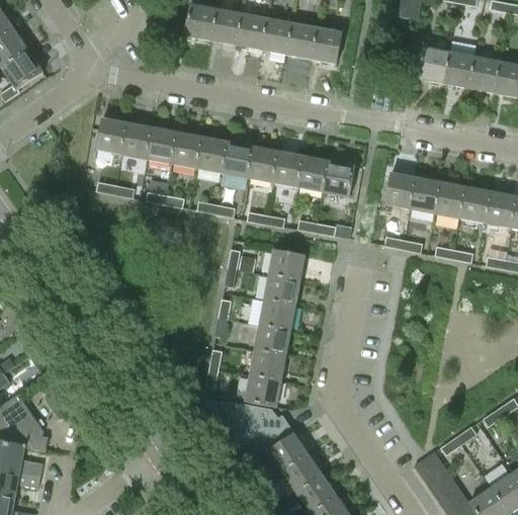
[(400,0),(398,15),(417,19),(420,0),(400,0)]
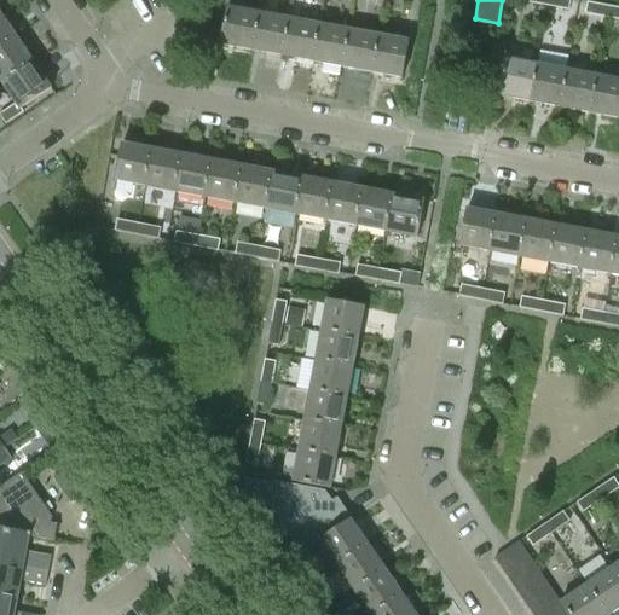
[(584,11),(606,15),(608,4),(586,0),(584,11)]
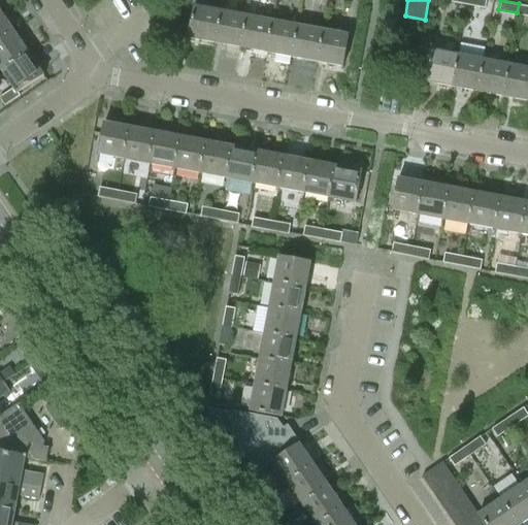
[(527,4),(519,3),(517,12),(527,14),(527,4)]
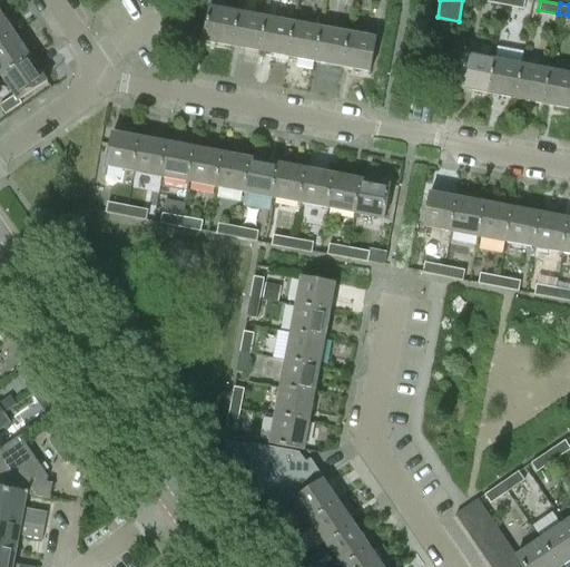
[(203,38),(231,44),(237,10),(208,5),(203,38)]
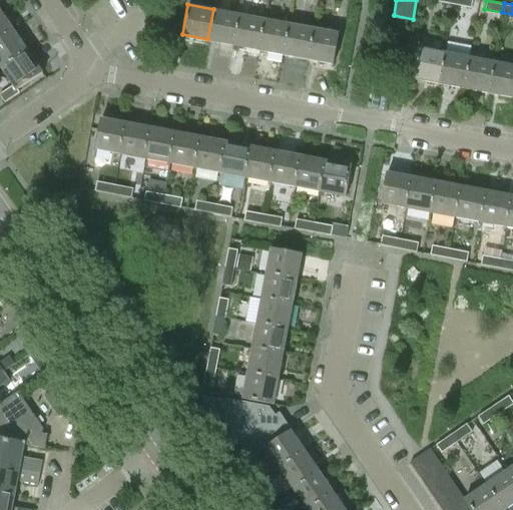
[(0,37),(13,28),(0,9),(0,37)]
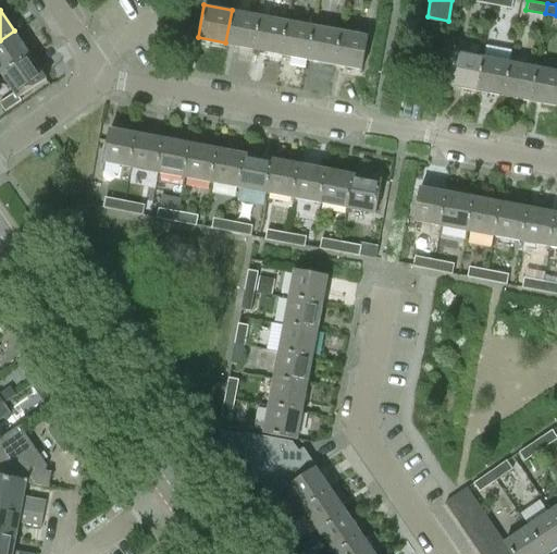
[(252,48),(258,14),(232,10),(225,42),(252,48)]
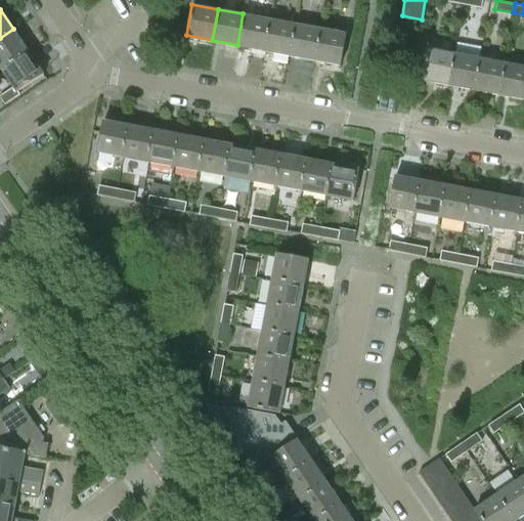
[(263,49),(268,18),(243,13),(237,45),(263,49)]
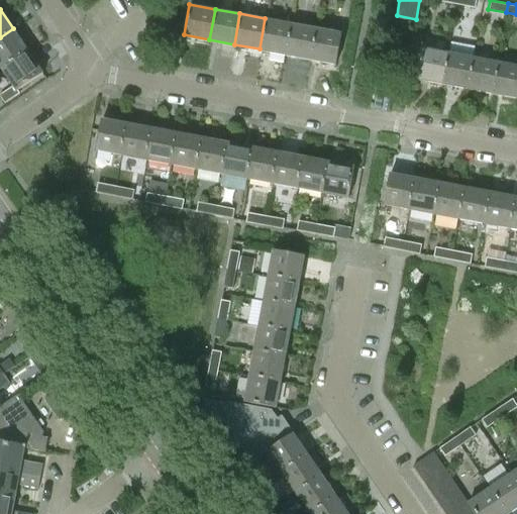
[(284,54),(290,22),(265,18),(260,48),(284,54)]
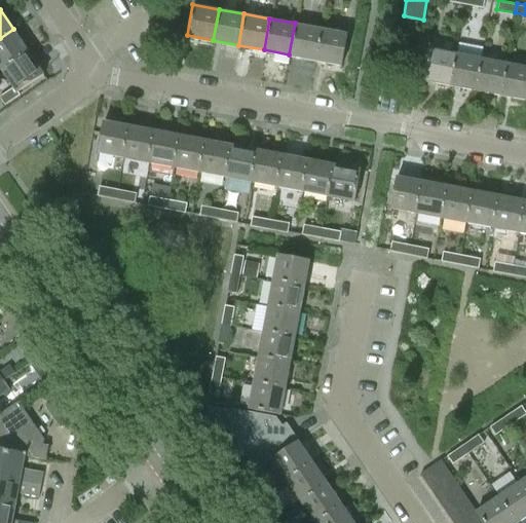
[(314,60),(321,28),(295,23),(289,54),(314,60)]
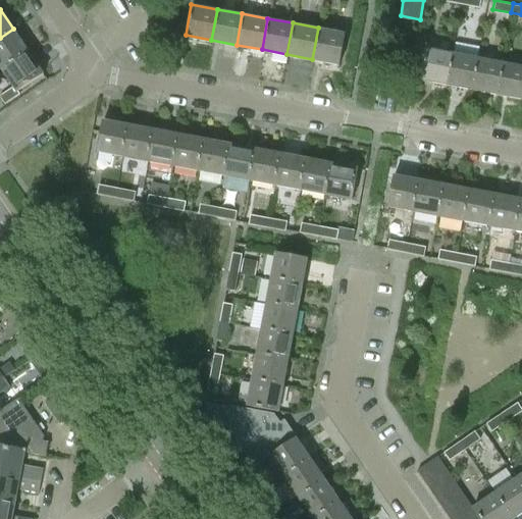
[(318,28),(312,59),(337,63),(344,33),(318,28)]
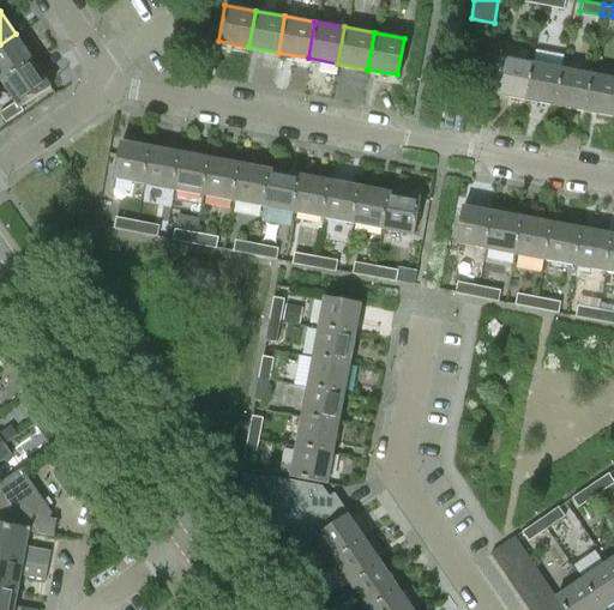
[(0,86),(4,84),(1,80),(32,59),(16,34),(0,44),(0,86)]
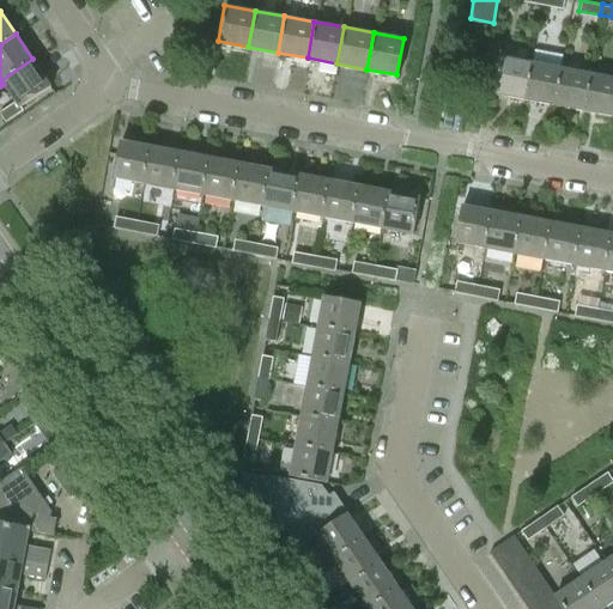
[(492,92),(523,98),(529,61),(499,56),(492,92)]
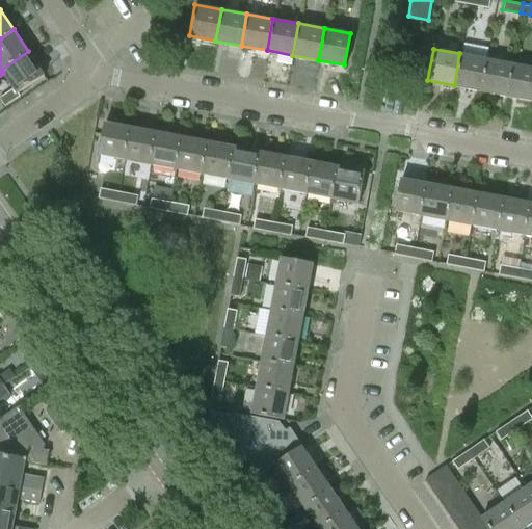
[(43,74),(28,51),(1,70),(3,73),(12,86),(0,95),(0,98),(4,104),(19,94),(18,91),(43,74)]
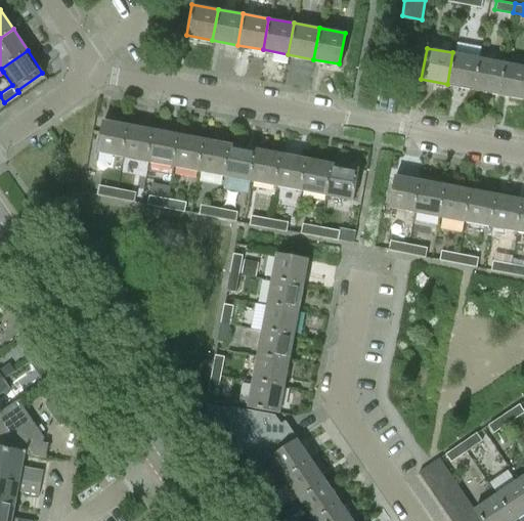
[(478,57),(452,52),(447,84),(472,89),(478,57)]
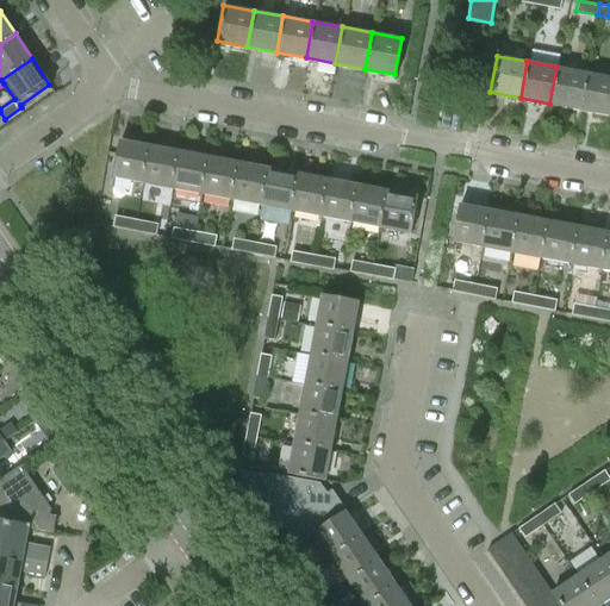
[(586,73),(556,67),(549,104),(579,108),(586,73)]
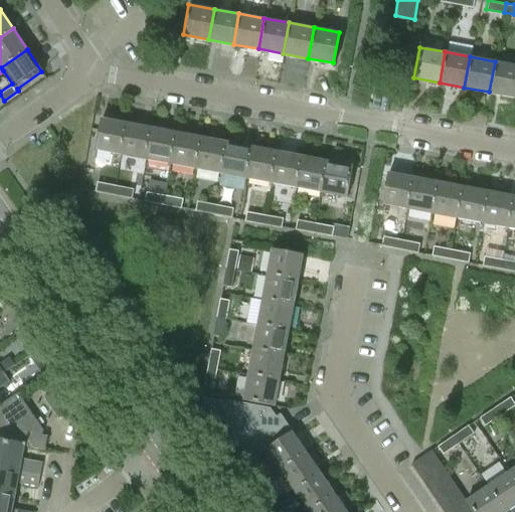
[(514,92),(514,64),(495,61),(489,92),(514,97),(514,92)]
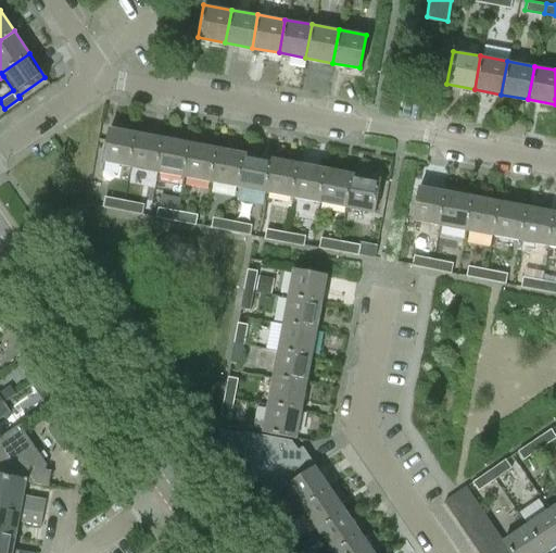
[(130,165),(136,132),(109,126),(102,160),(130,165)]
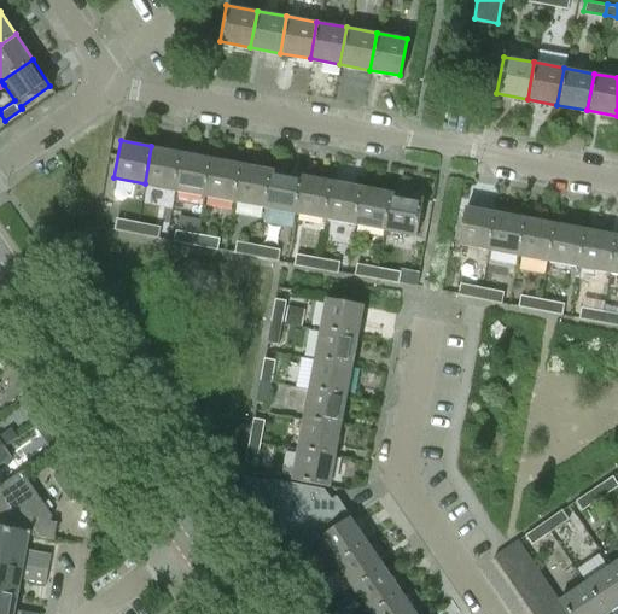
[(151,146),(145,183),(174,188),(181,152),(151,146)]
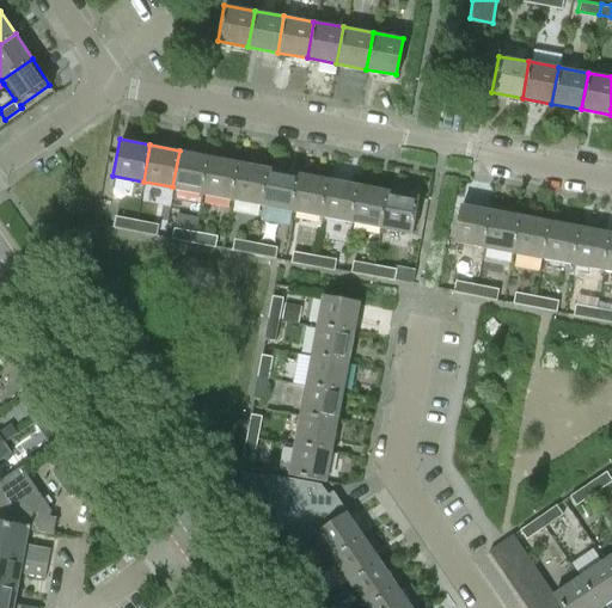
[(172,186),(202,192),(209,155),(179,151),(172,186)]
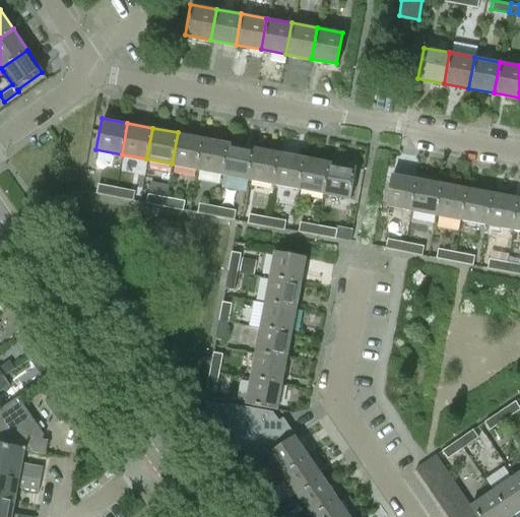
[(172,164),(197,169),(203,137),(178,132),(172,164)]
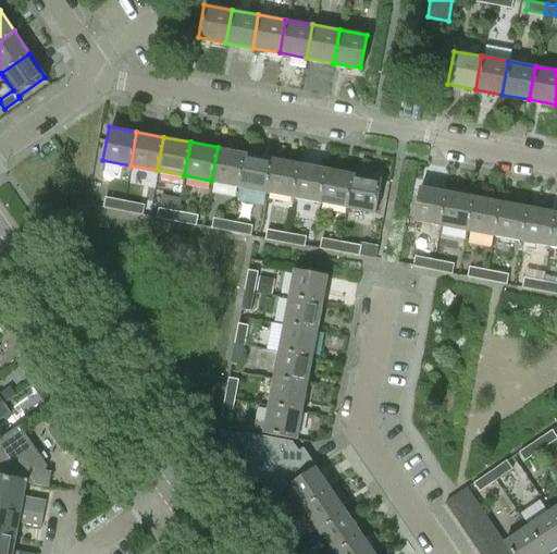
[(211,181),(238,185),(245,152),(218,147),(211,181)]
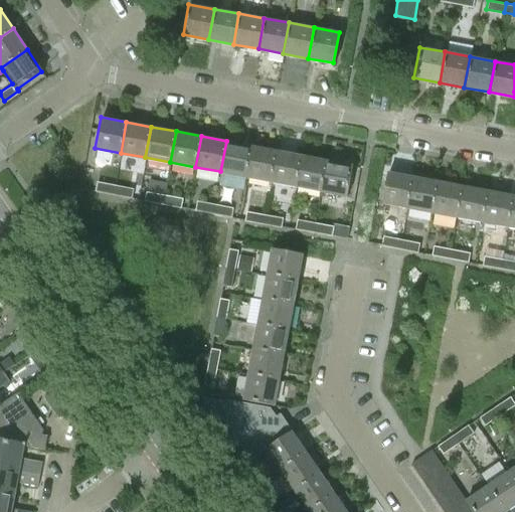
[(220,171),(245,176),(251,146),(226,141),(220,171)]
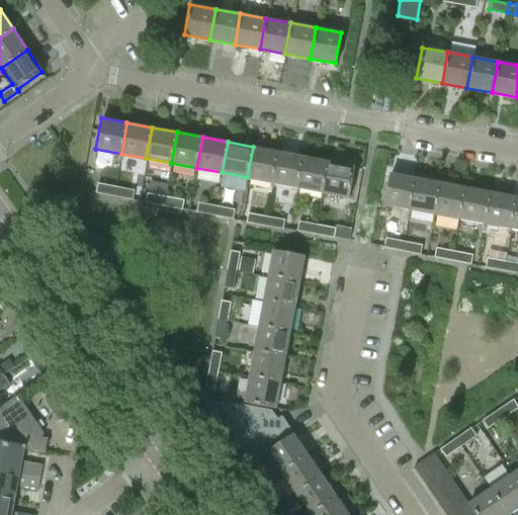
[(247,177),(272,182),(278,151),(253,147),(247,177)]
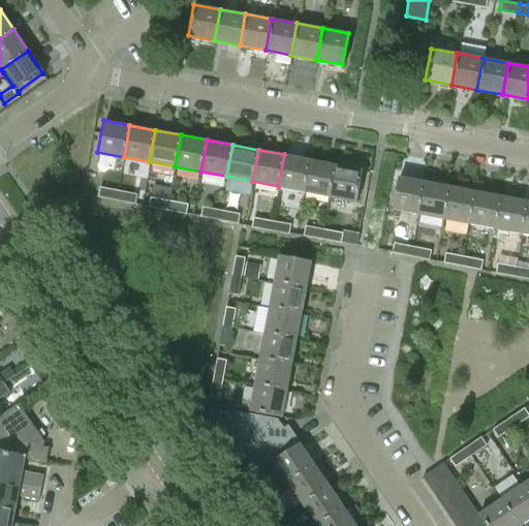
[(278,186),(304,191),(310,159),(284,154),(278,186)]
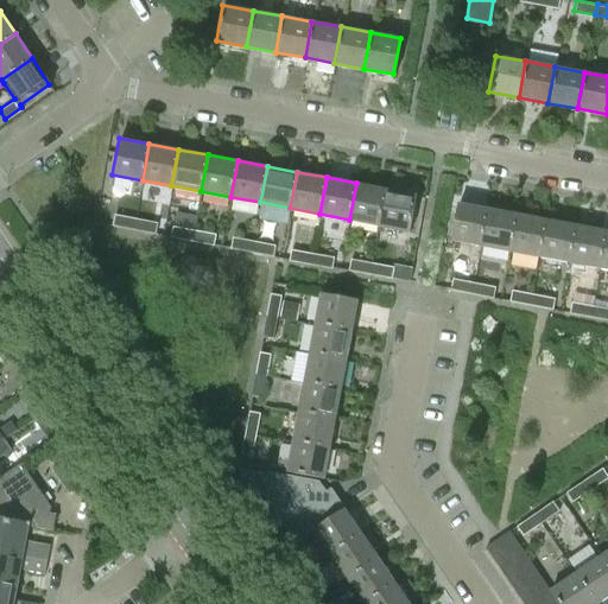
[(349,220),(379,224),(385,189),(356,183),(349,220)]
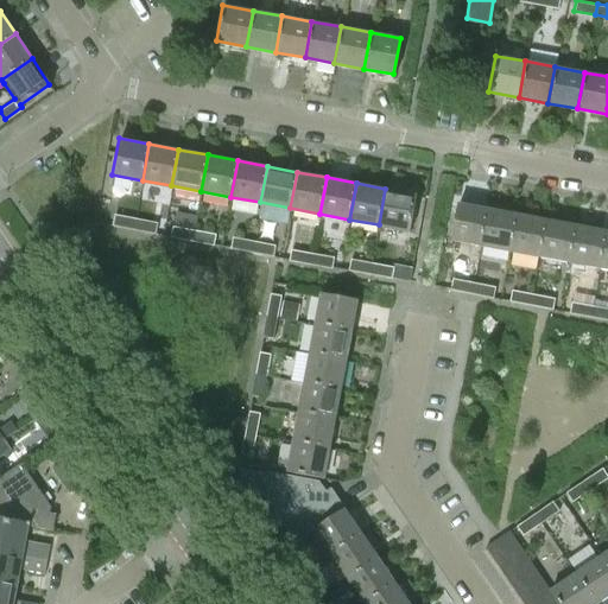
[(416,195),(385,189),(379,224),(409,230),(416,195)]
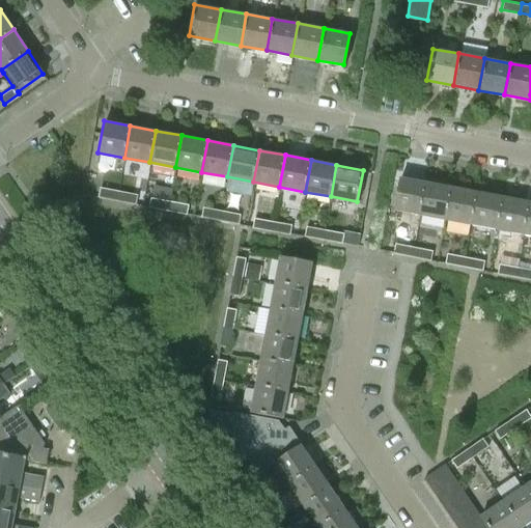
[(399,176),(393,209),(420,214),(426,182),(399,176)]
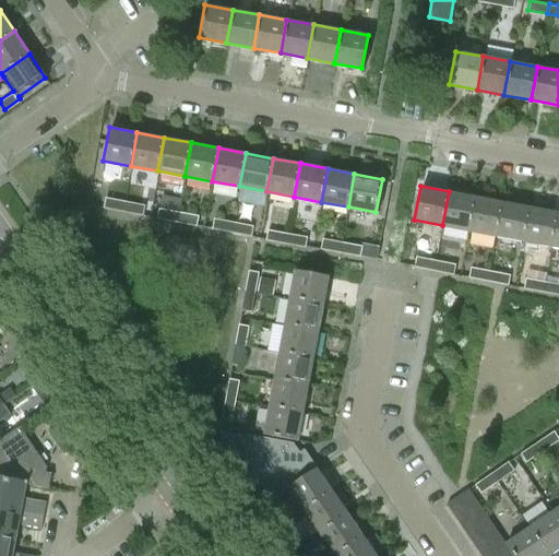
[(449,191),(442,225),(470,229),(475,197),(449,191)]
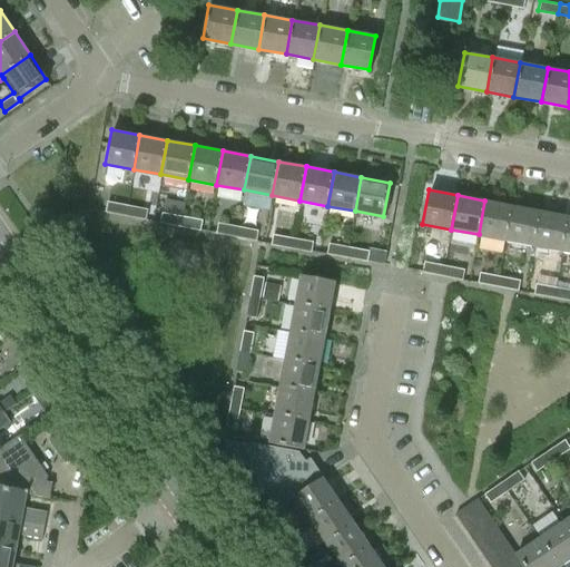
[(125,214),(127,204),(107,199),(105,209),(125,214)]
